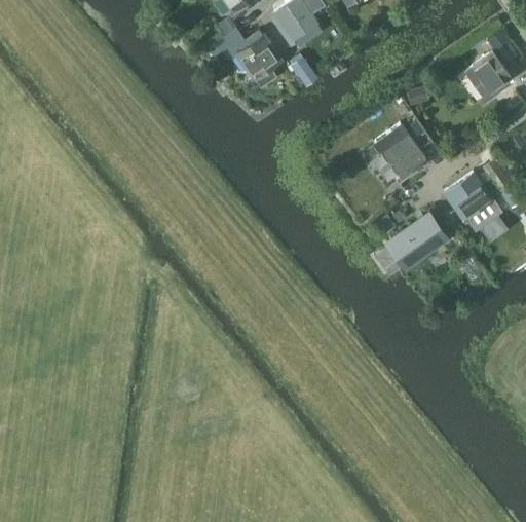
[(224,0),(231,10),(227,13),(230,17),(245,8),(247,11),(262,0),(224,0)]
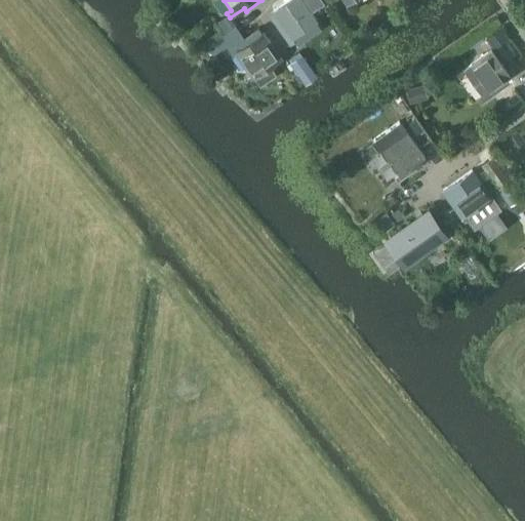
[(270,18),(279,32),(280,33),(280,34),(290,48),(294,45),(291,40),(316,24),(299,0),(293,0),(273,14),(274,16),(270,18)]
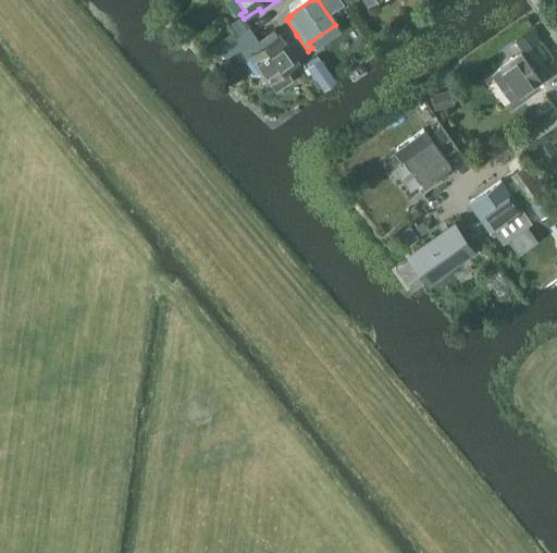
[(523,56),(540,45),(531,34),(516,45),(523,56)]
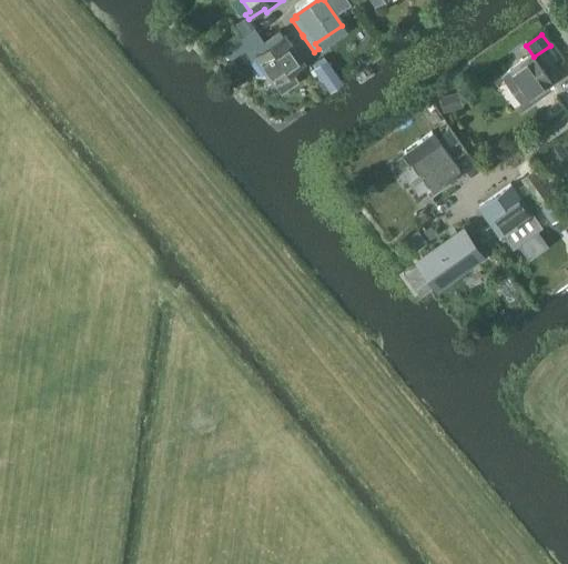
[(274,86),(275,84),(281,92),(285,92),(292,88),(294,82),(290,76),(302,67),(283,39),(266,51),(263,47),(247,58),(251,63),(256,59),(274,86)]
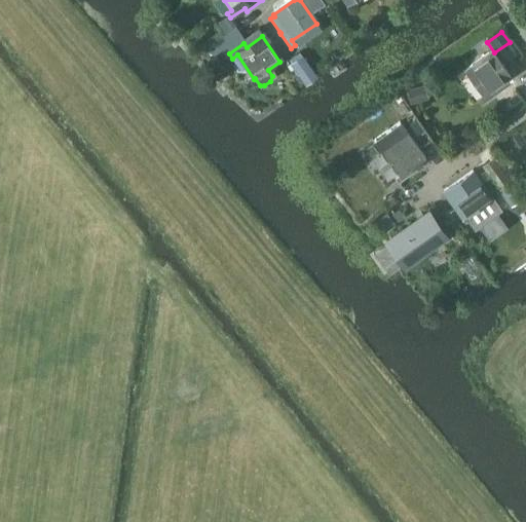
[(482,104),(496,94),(494,89),(510,78),(492,52),(466,71),(484,95),(478,99),(482,104)]
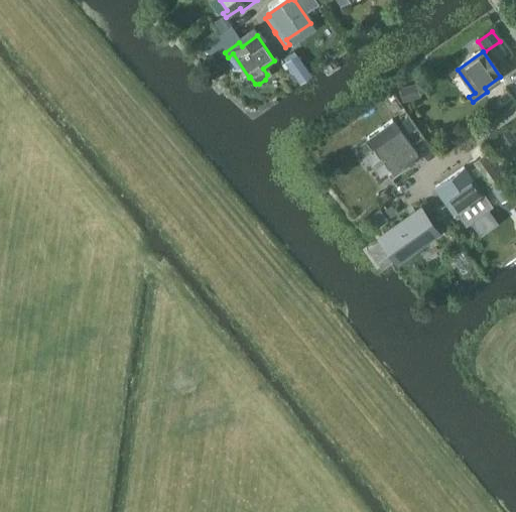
[(292,76),(304,67),(296,55),(284,65),(292,76)]
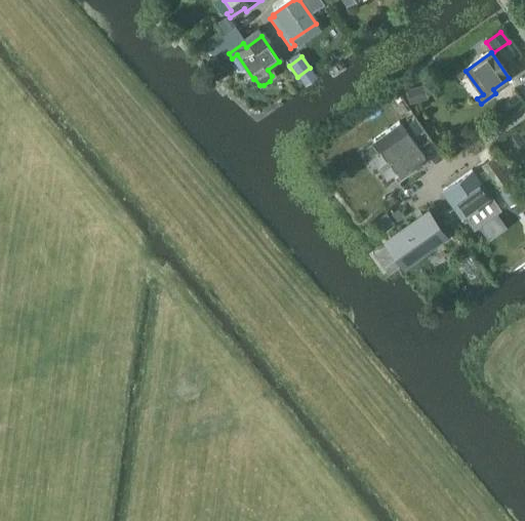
[(428,102),(425,90),(407,95),(410,107),(428,102)]
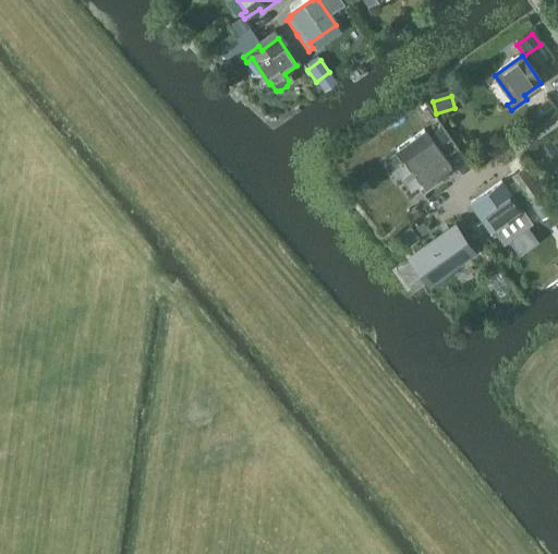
[(424,133),(398,152),(407,165),(424,189),(420,192),(423,197),(438,187),(435,182),(451,170),(433,145),(424,133)]
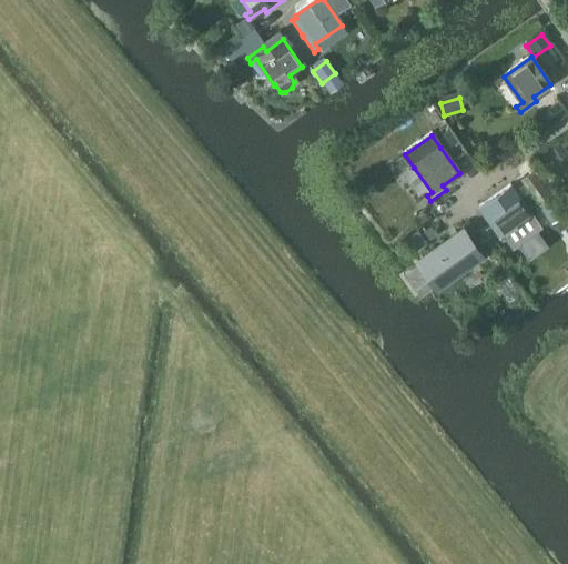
[(484,207),(479,210),(490,225),(493,228),(503,242),(506,241),(513,251),(541,230),(530,214),(521,202),(513,189),(510,187),(484,207)]
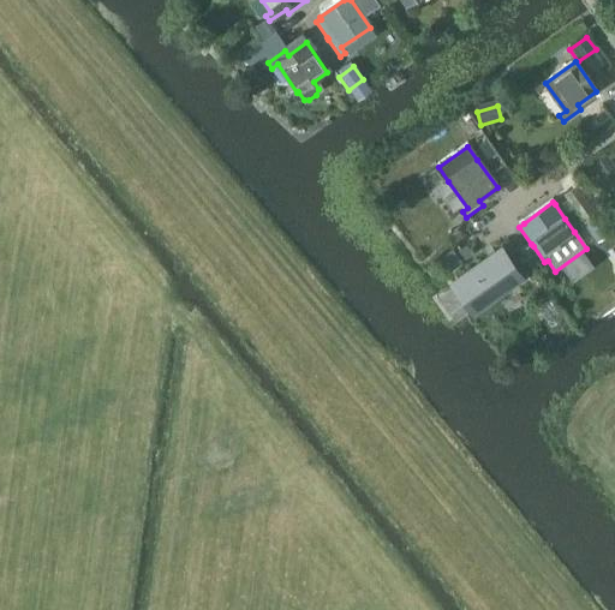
[(586,225),(599,244),(614,233),(599,215),(586,225)]
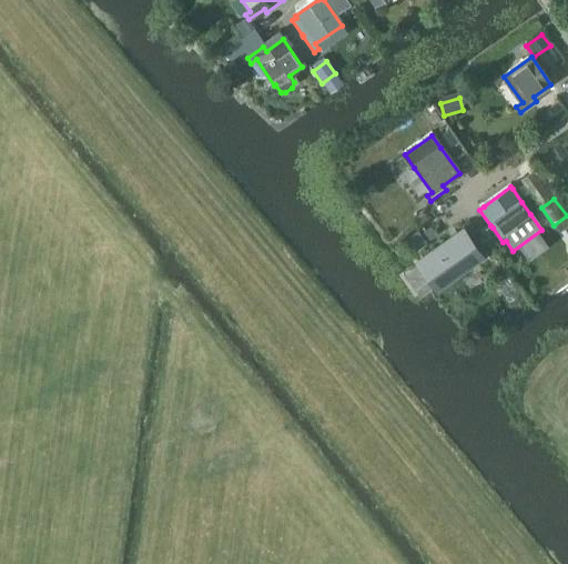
[(463,233),(419,264),(437,290),(480,259),(463,233)]
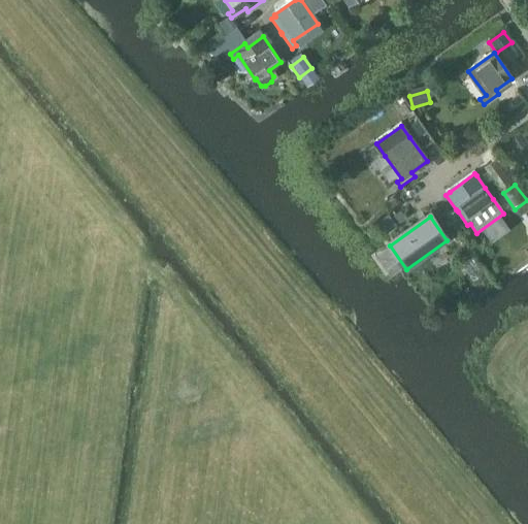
[(457,241),(462,237),(456,230),(451,234),(457,241)]
